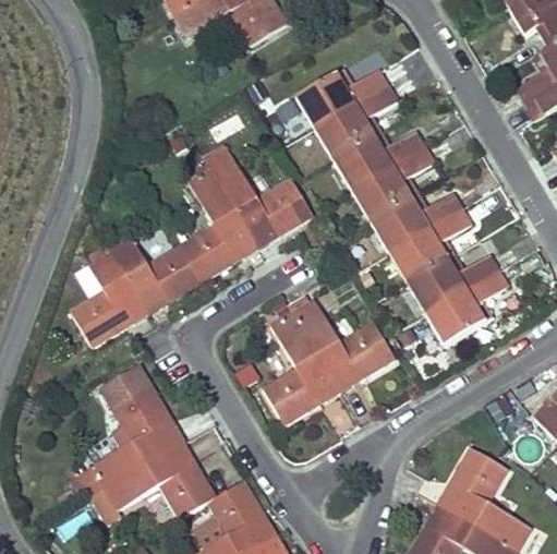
[(167,0),(176,14),(200,0),(167,0)]
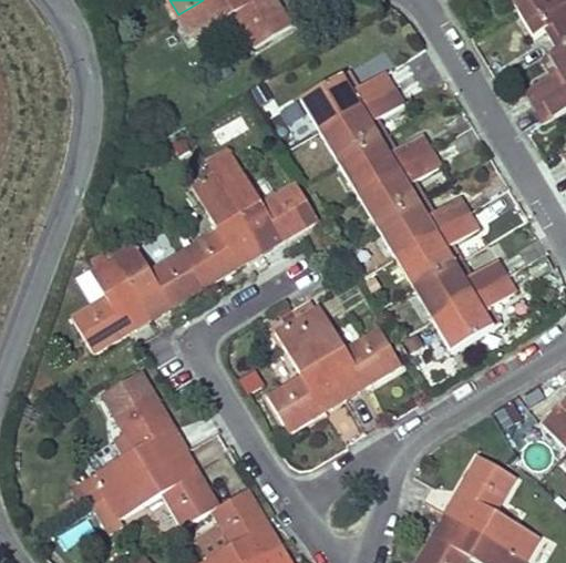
[(203,0),(178,14),(192,38),(235,11),(256,45),(294,23),(283,6),(279,0),(203,0)]
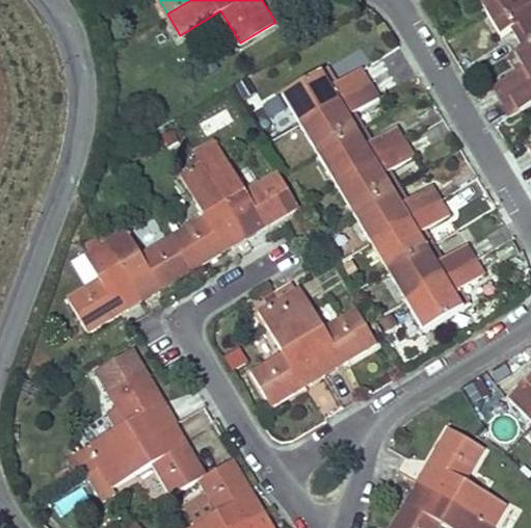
[(482,0),(487,8),(501,0),(482,0)]
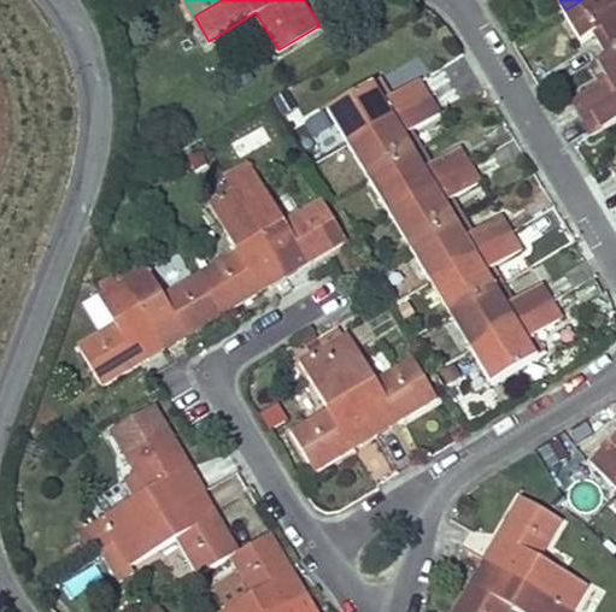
[(581,0),(565,10),(582,39),(594,31),(608,23),(611,29),(598,37),(608,53),(615,48),(615,0),(581,0)]
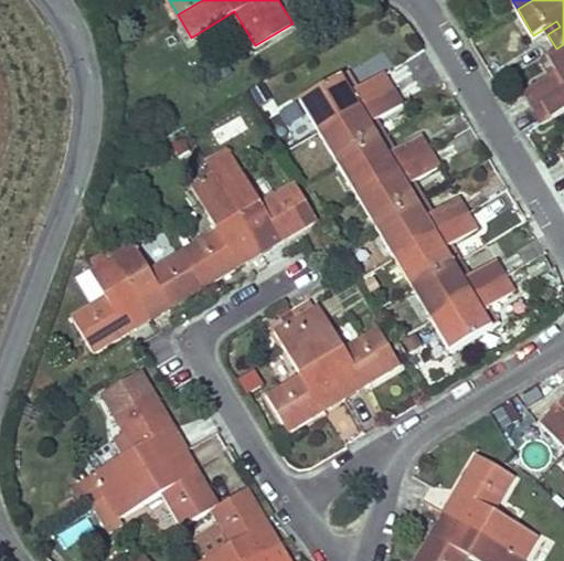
[(544,29),(547,34),(560,27),(556,21),(544,29)]
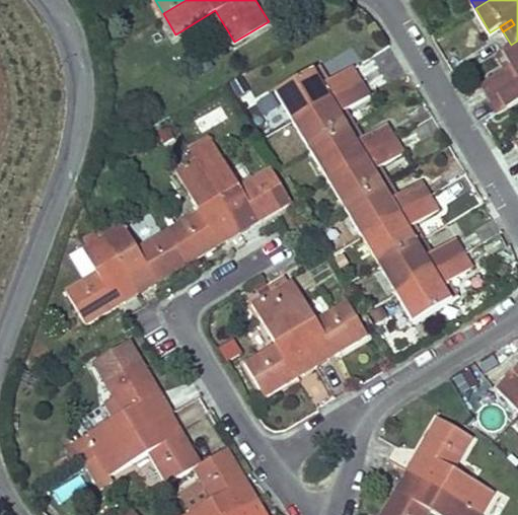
[(482,82),(490,96),(517,79),(517,41),(511,45),(503,50),(512,64),(506,67),(482,82)]
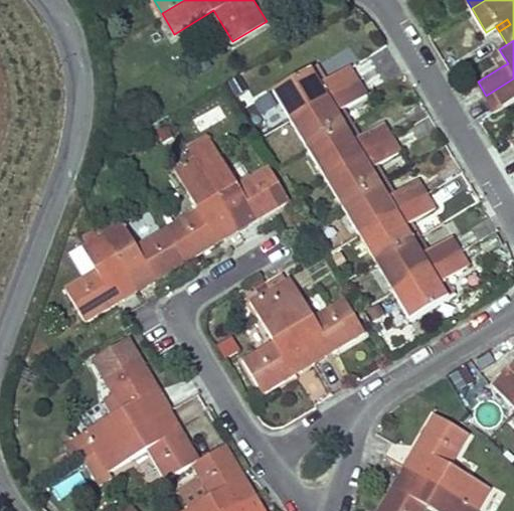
[(494,52),(502,66),(508,63),(499,49),(494,52)]
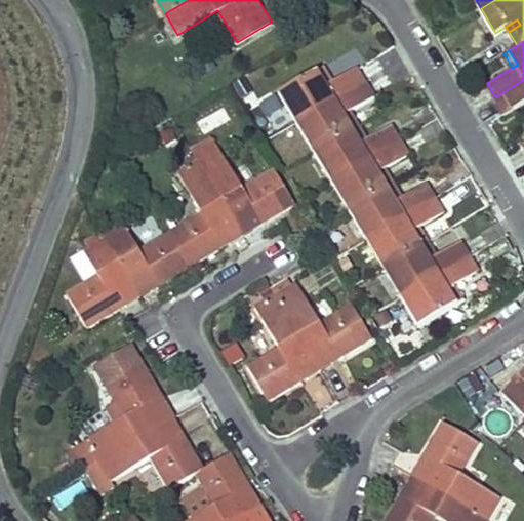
[(318,68),(279,90),(296,120),(366,79),(357,65),(332,79),(326,82),(318,68)]
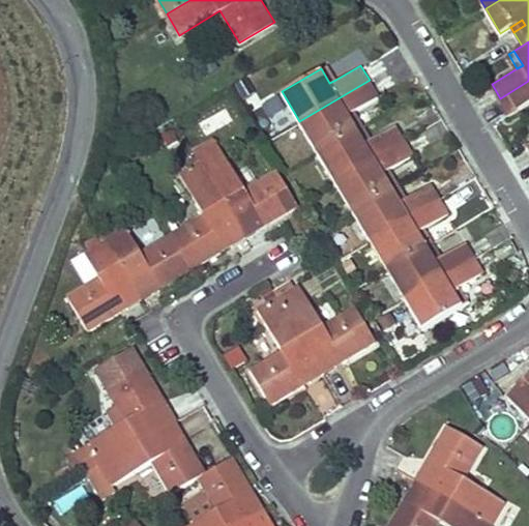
[(321,68),(329,83),(335,80),(326,65),(321,68)]
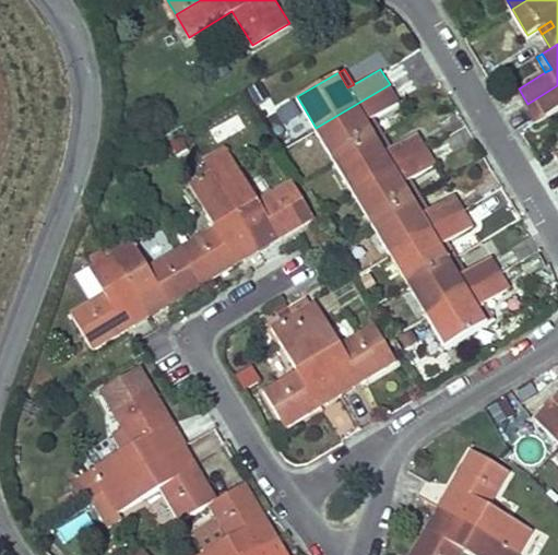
[(390,84),(316,128),(334,158),(376,134),(366,119),(372,116),(399,99),(390,84)]
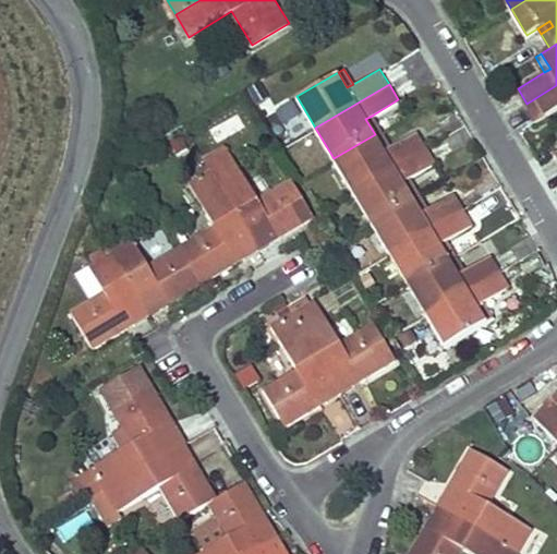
[(556,85),(527,104),(536,119),(556,107),(556,85)]
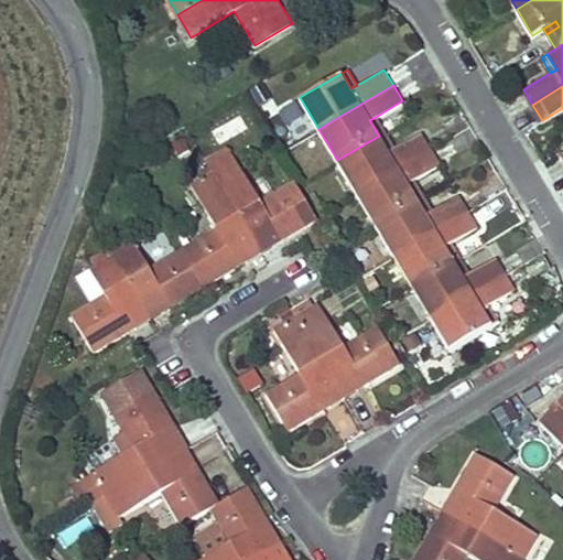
[(296,100),(281,108),(291,130),(306,122),(296,100)]
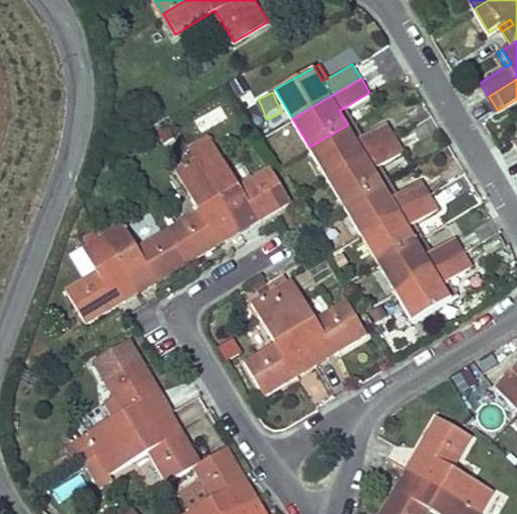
[(202,125),(232,113),(226,99),(196,112),(202,125)]
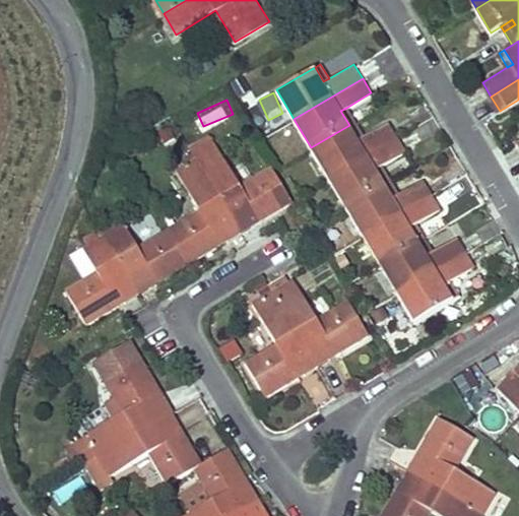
[(340,111),(349,125),(354,122),(346,108),(340,111)]
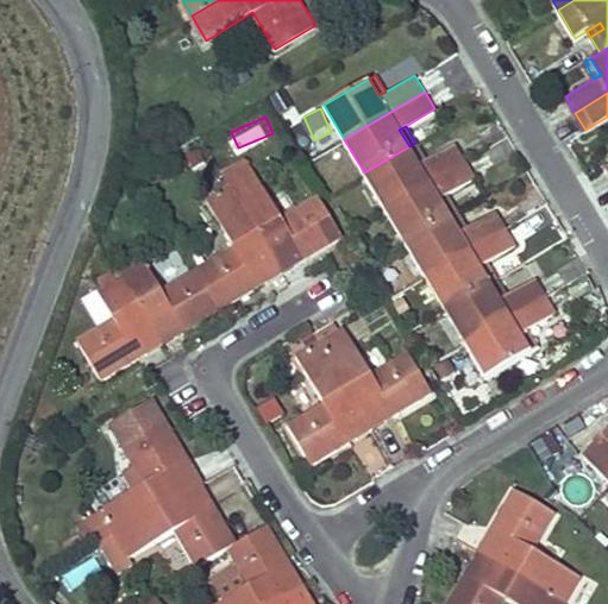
[(409,146),(364,172),(384,207),(465,158),(455,142),(426,159),(419,163),(409,146)]
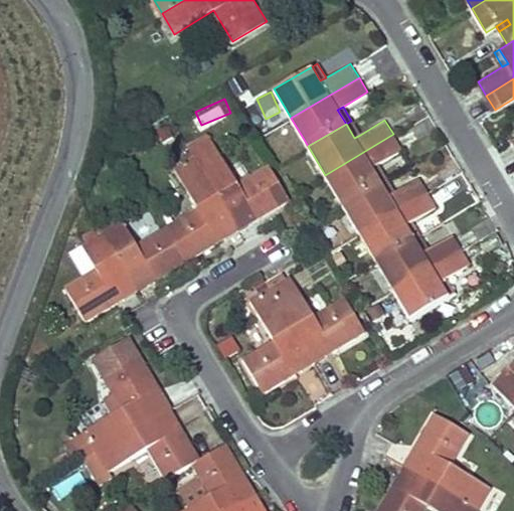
[(346,124),(354,138),(360,135),(351,121),(346,124)]
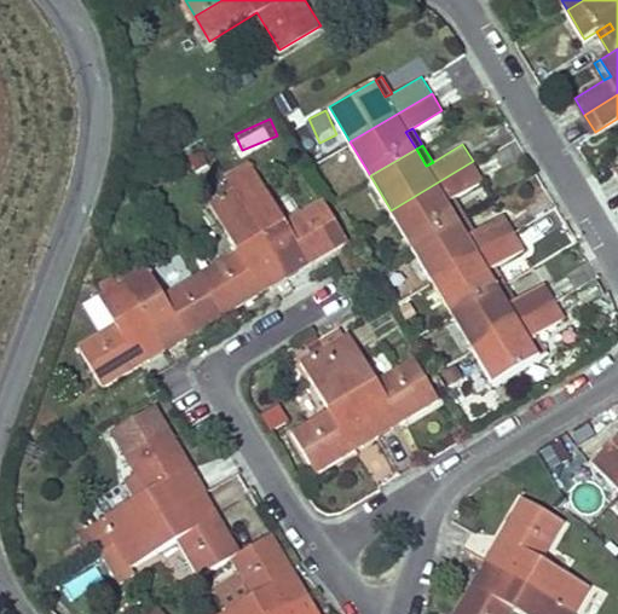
[(227,173),(235,186),(258,173),(249,160),(227,173)]
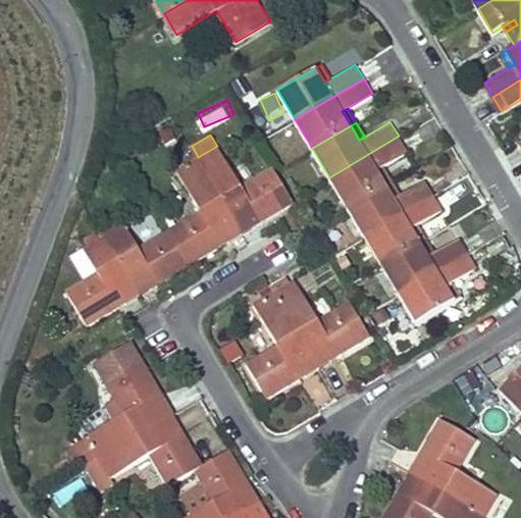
[(399,136),(329,177),(347,206),(385,184),(376,168),(382,165),(407,150),(399,136)]
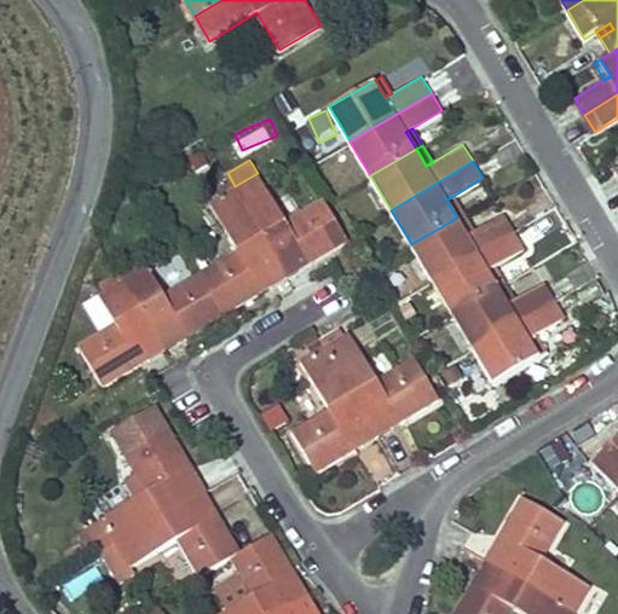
[(234,186),(287,276),(302,266),(299,258),(305,254),(310,261),(317,258),(348,238),(324,197),(287,220),(258,173),(235,186),(234,186)]
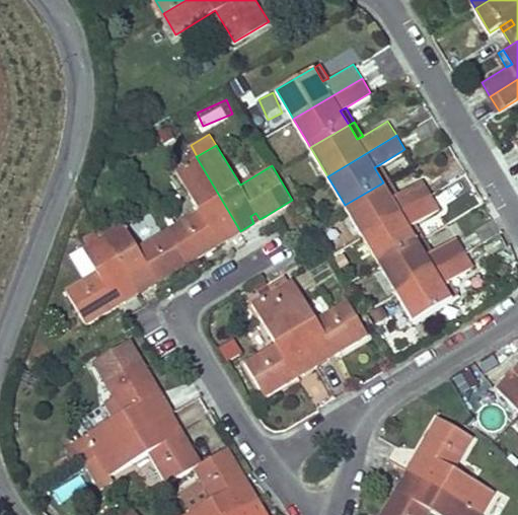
[(186,155),(189,161),(196,156),(193,151),(186,155)]
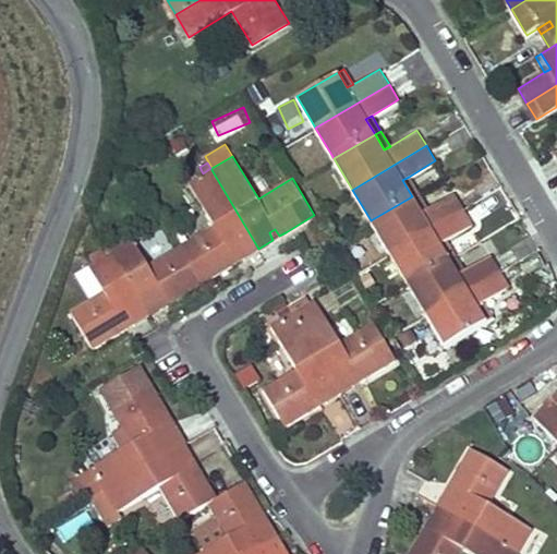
[(181,244),(204,281),(227,267),(238,261),(233,254),(240,250),(244,257),(258,249),(210,168),(203,173),(189,181),(215,225),(181,244)]
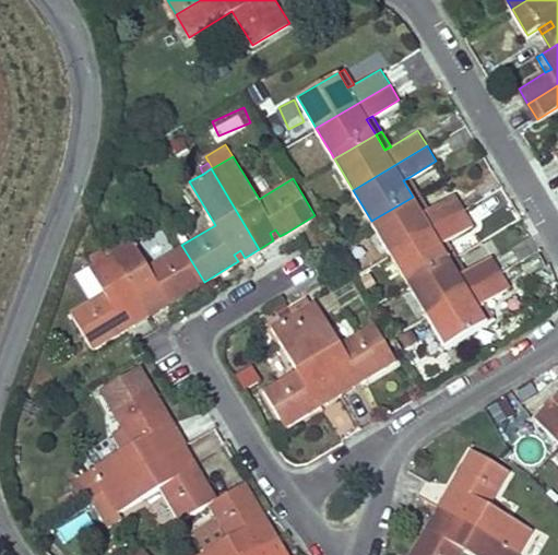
[(403,180),(413,197),(418,192),(410,177),(403,180)]
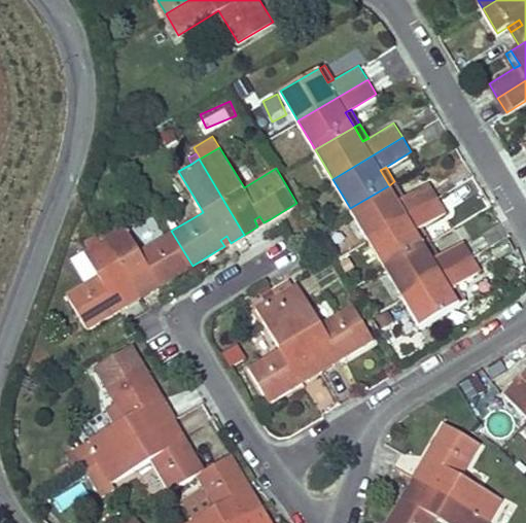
[(389,185),(350,208),(367,237),(437,196),(428,181),(404,196),(397,200),(389,185)]
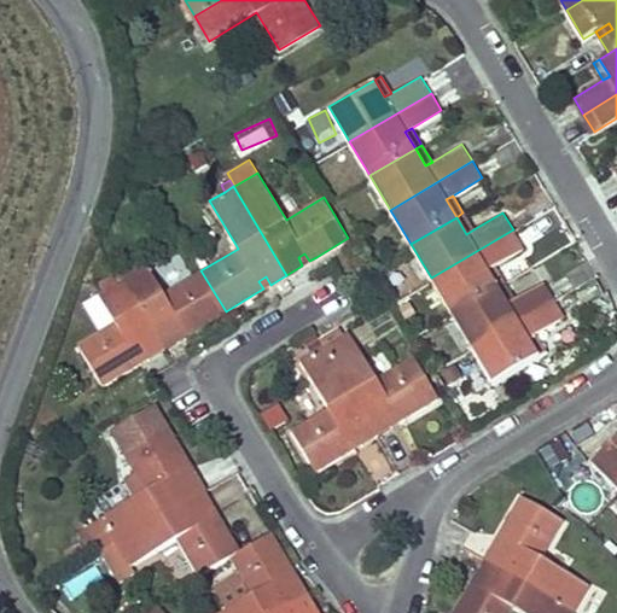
[(457,217),(466,234),(473,229),(463,212),(457,217)]
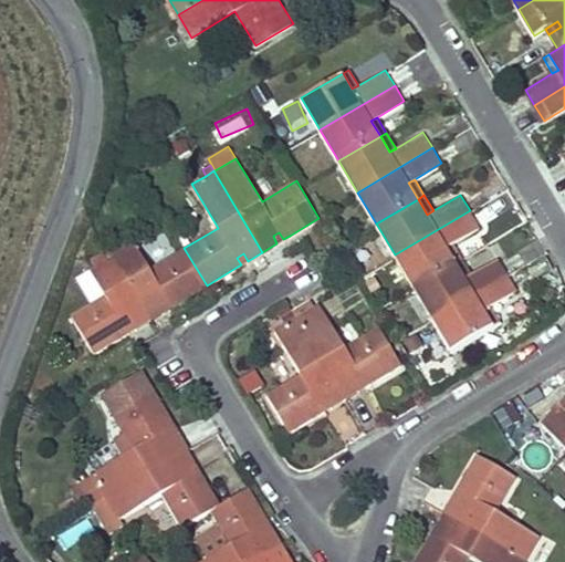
[(470,210),(395,255),(414,287),(456,261),(446,246),(452,242),(479,226),(470,210)]
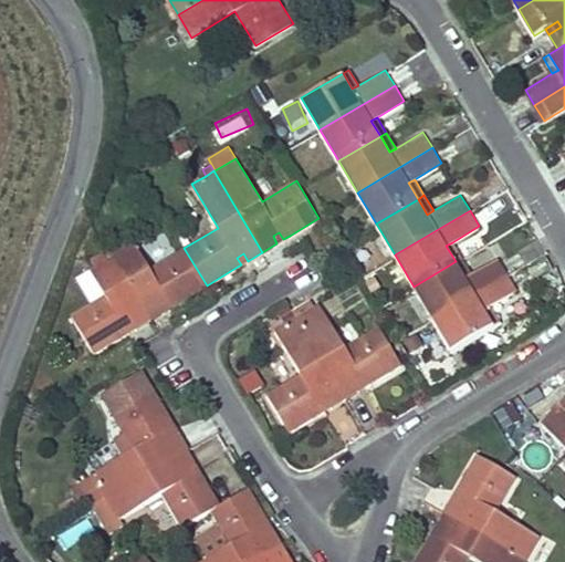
[(273,236),(276,243),(283,239),(279,232),(273,236)]
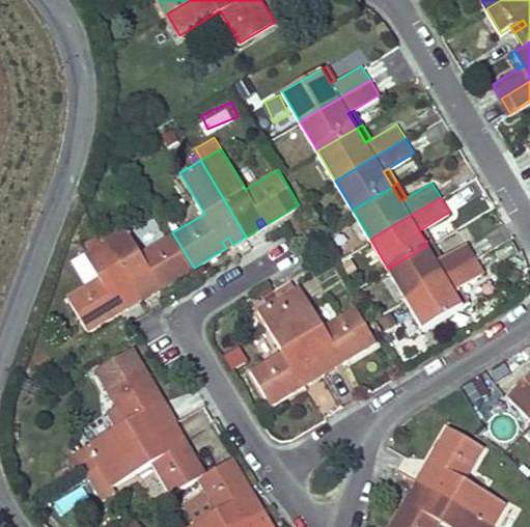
[(102,232),(106,240),(121,230),(117,223),(102,232)]
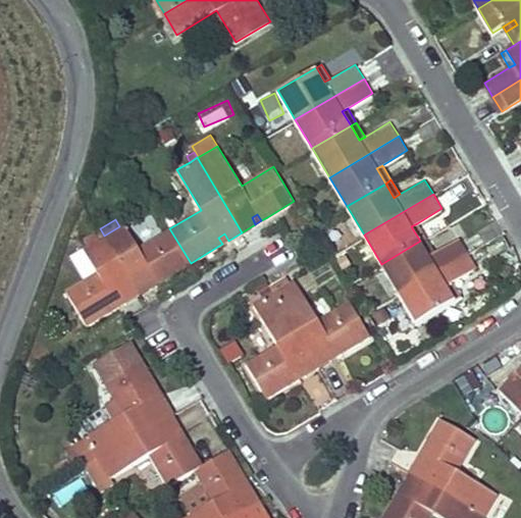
[(337,243),(351,236),(343,219),(328,226),(337,243)]
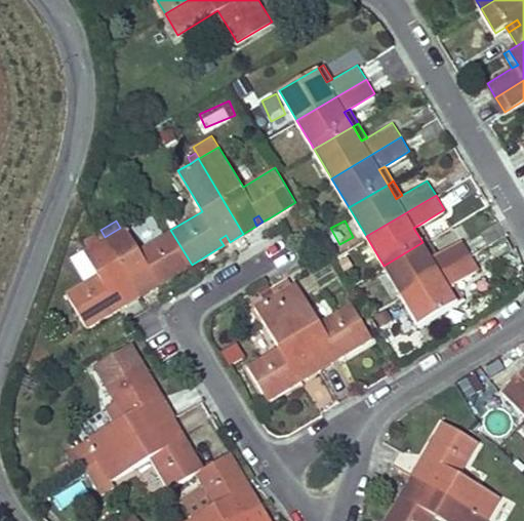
[(105,237),(139,295),(154,287),(150,281),(155,277),(159,284),(166,280),(192,265),(170,230),(139,248),(125,225),(120,228),(105,237)]
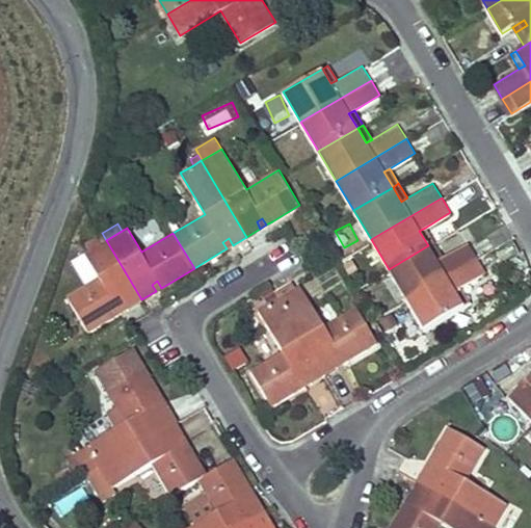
[(419,231),(428,245),(433,242),(425,228),(419,231)]
